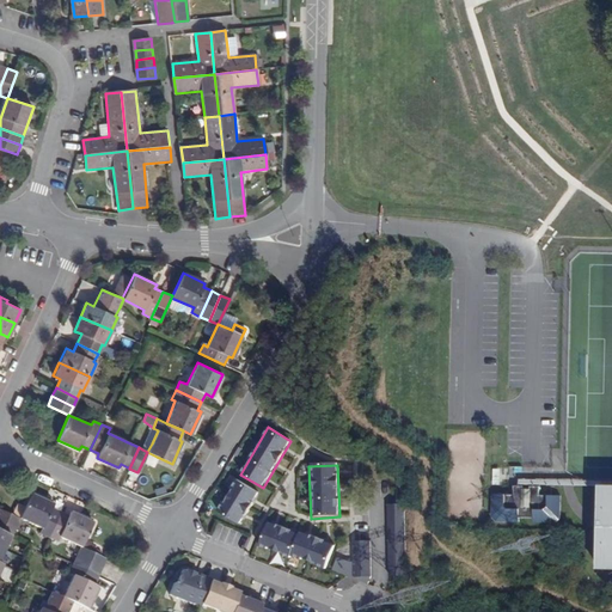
[(239,525),(257,494),(236,479),(214,514),(239,525)]
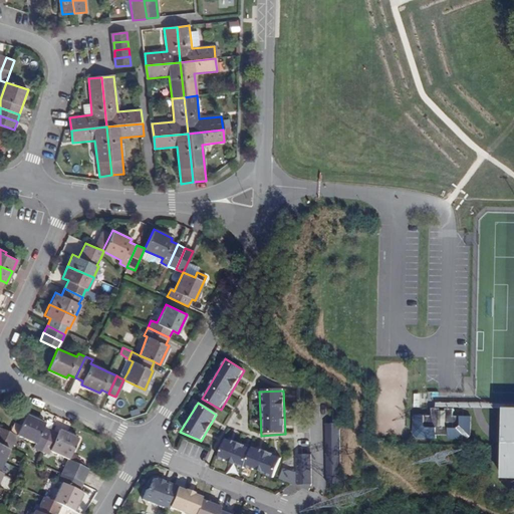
[(432,408),(432,416),(414,416),(414,434),(418,438),(437,438),(437,435),(449,435),(449,439),(467,439),(471,436),(471,417),(454,416),(454,409),(445,408),(445,423),(440,423),(440,408),(432,408)]
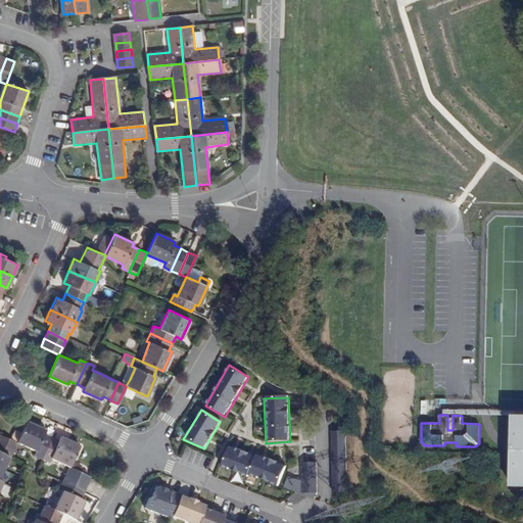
[(522,417),(503,417),(501,487),(522,487),(522,417)]
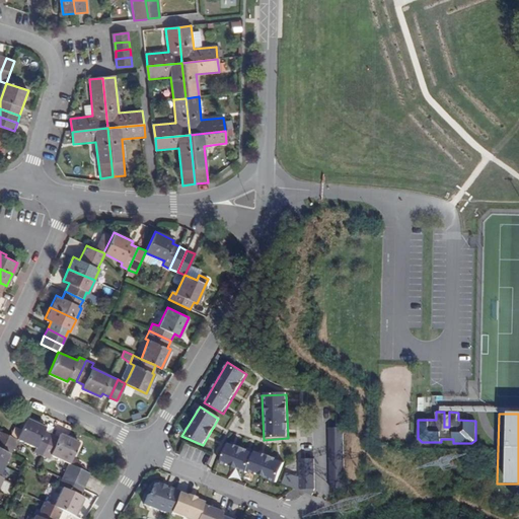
[(45,431),(46,428),(26,419),(16,440),(35,449),(33,452),(41,456),(51,434),(45,431)]
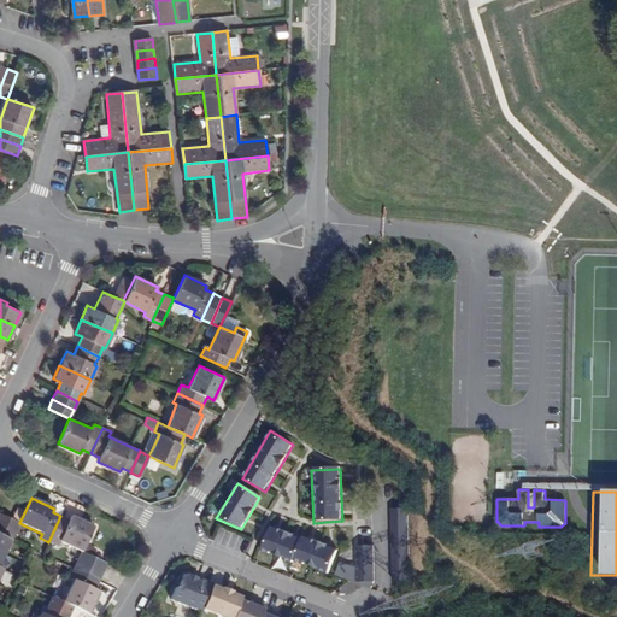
[(406,507),(389,507),(392,580),(409,580),(406,507)]
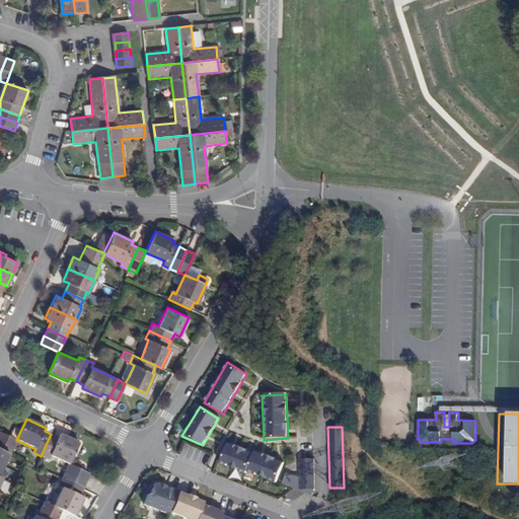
[(16,440),(0,432),(0,441),(13,447),(16,440)]
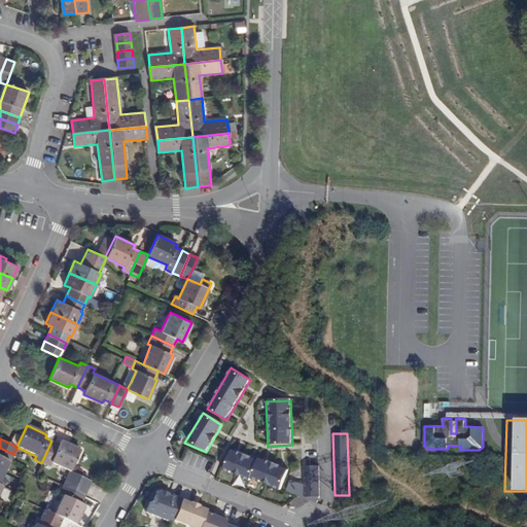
[(70,471),(79,451),(61,442),(60,445),(51,441),(41,463),(49,466),(51,462),(69,471),(70,471)]
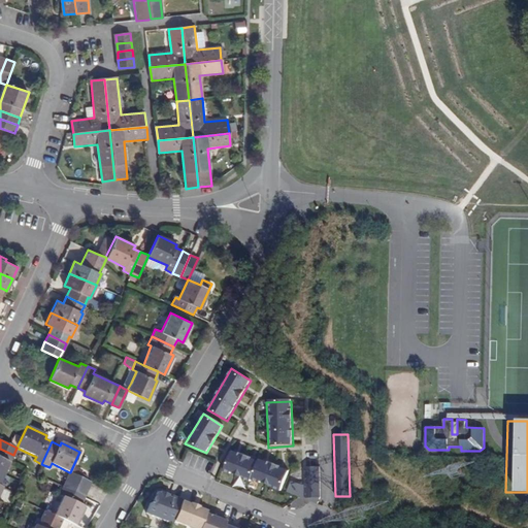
[(9,463),(13,455),(0,449),(0,458),(8,462),(9,463)]
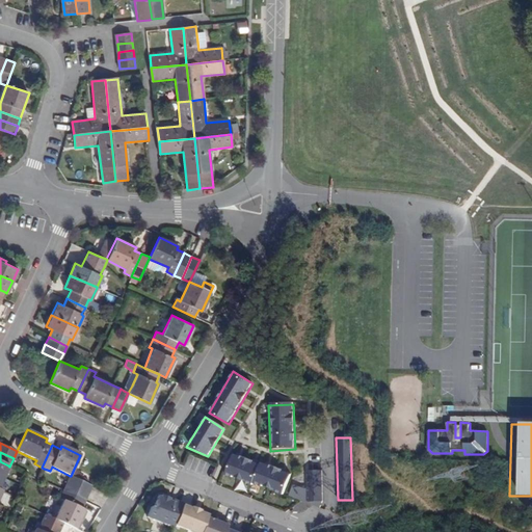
[(250,482),(258,462),(230,452),(222,472),(250,482)]
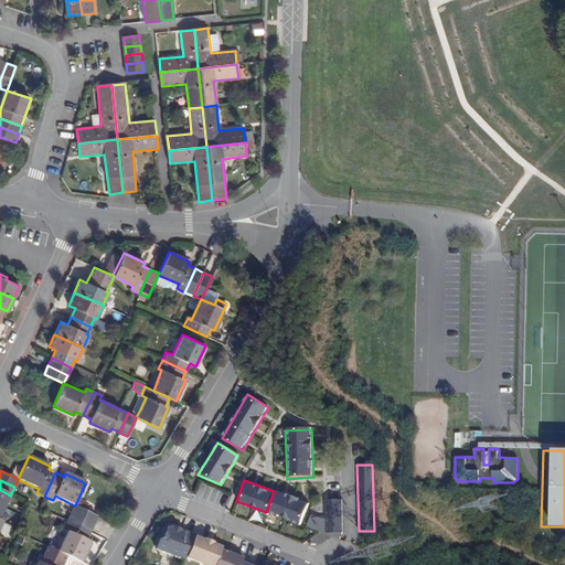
[(300,526),(309,503),(274,491),(266,512),(300,526)]
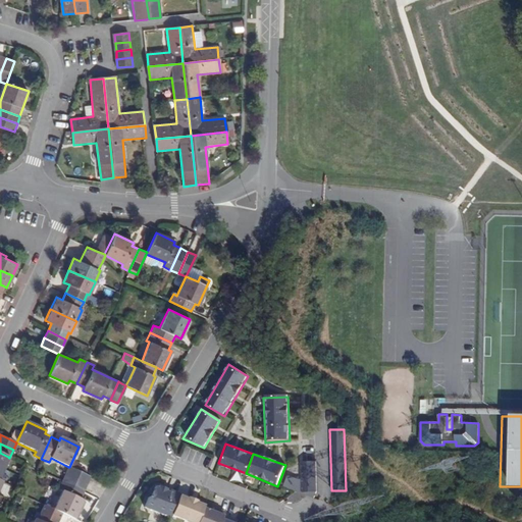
[(317,490),(315,461),(301,461),(303,491),(317,490)]
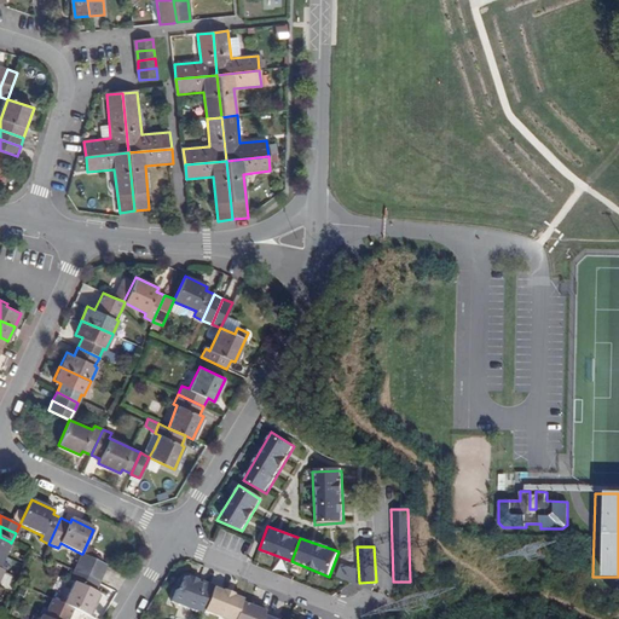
[(103,574),(108,566),(82,554),(81,554),(77,562),(103,574)]
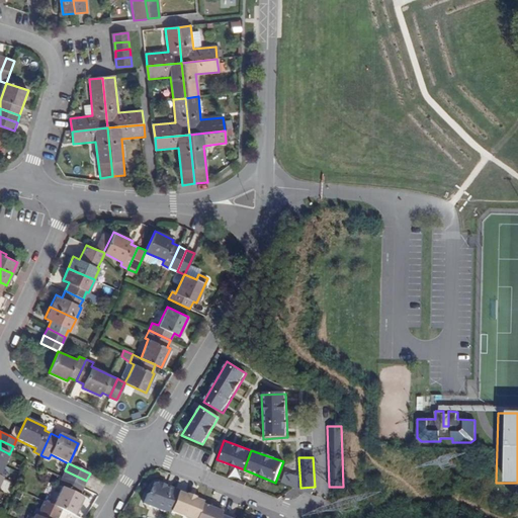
[(83,488),(86,481),(65,470),(61,479),(83,488)]
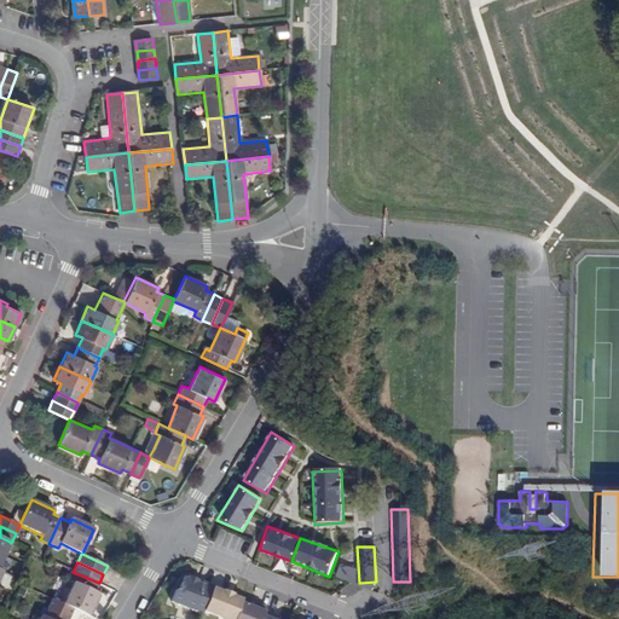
[(96,593),(99,583),(73,572),(70,579),(75,582),(63,605),(73,609),(88,615),(99,594),(96,593)]
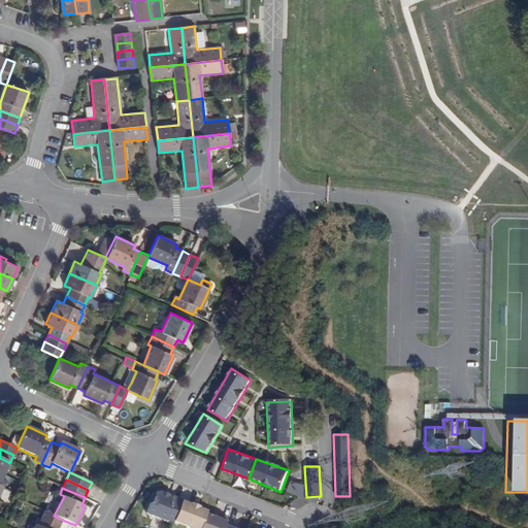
[(177,499),(153,491),(143,514),(168,523),(169,520),(177,499)]
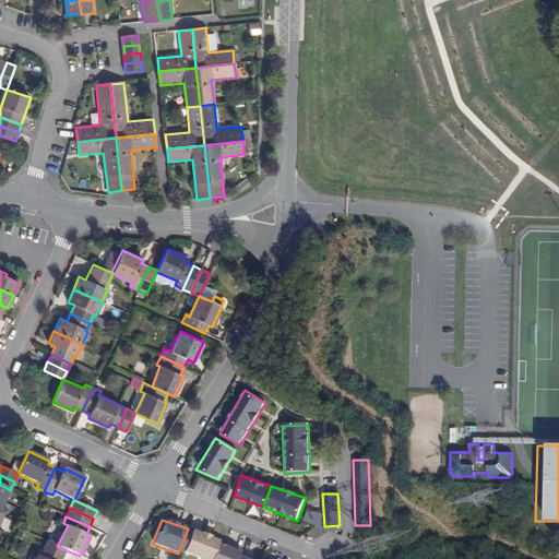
[(188,528),(179,550),(200,558),(206,558),(214,543),(214,539),(188,528)]
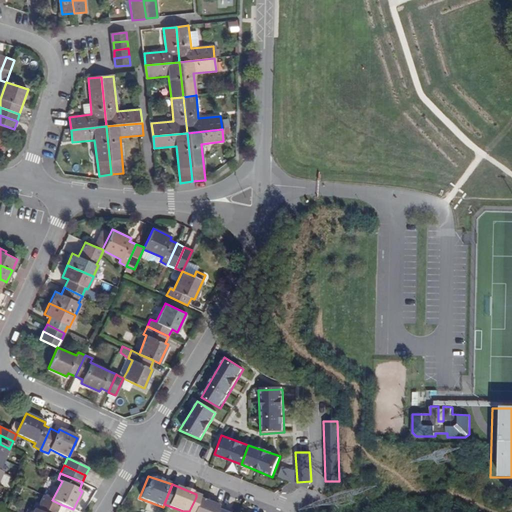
[(57,511),(60,504),(52,500),(43,496),(40,503),(57,511)]
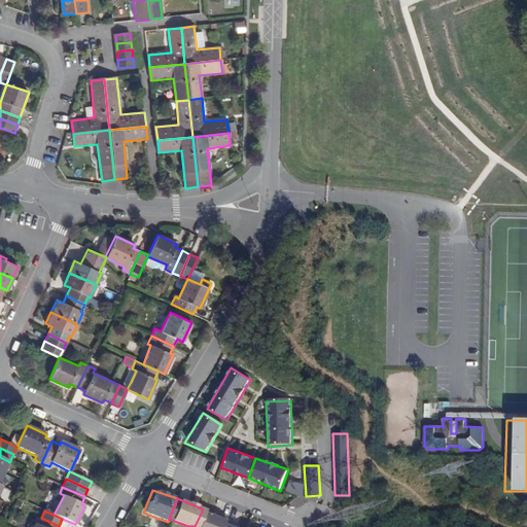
[(202,512),(195,526),(217,526),(220,522),(221,520),(202,512)]
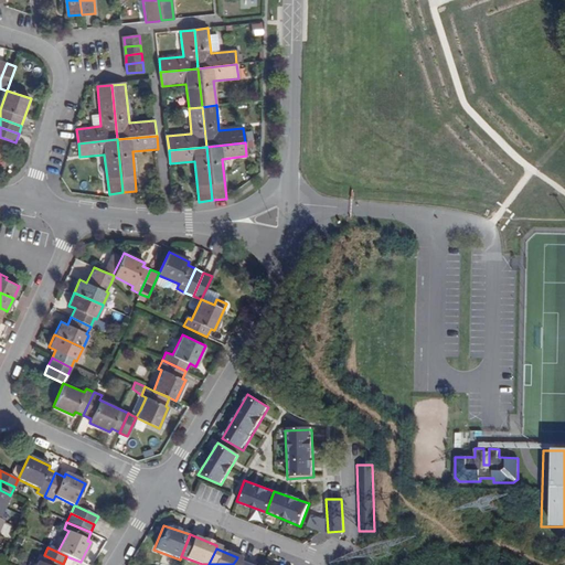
[(62,564),(63,564),(44,555),(40,563),(38,562),(35,564),(62,564)]
